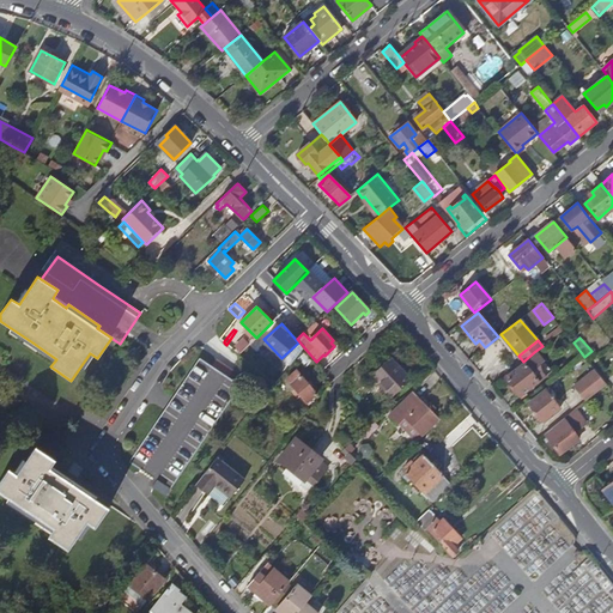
[(534,352),(523,362),(525,363),(526,365),(538,357),(534,352)]
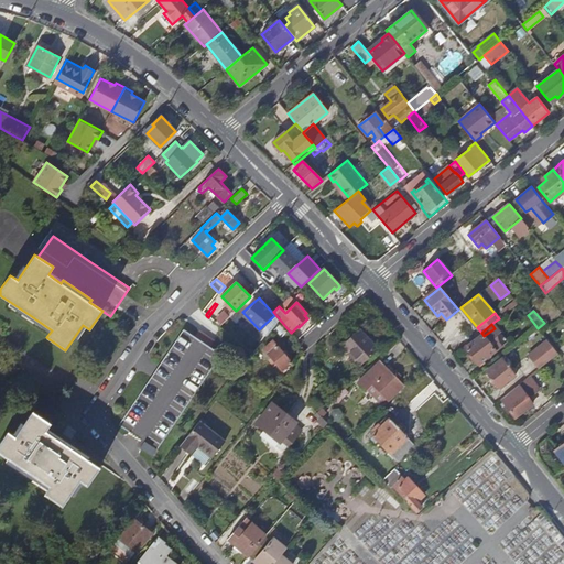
[(342,346),(360,366),(378,349),(359,328),(342,346)]
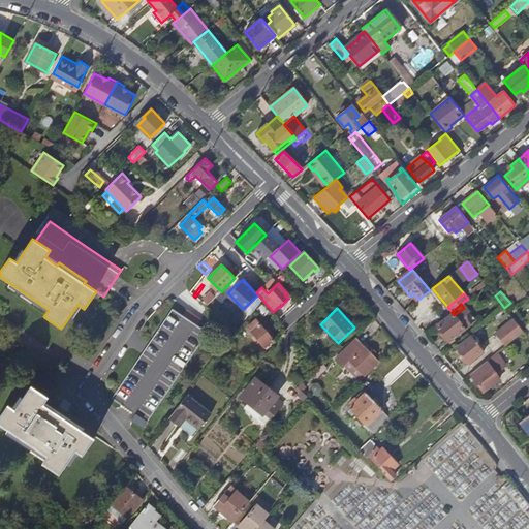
[(144,428),(207,333),(173,309),(112,399),(132,412),(129,418),(144,428)]
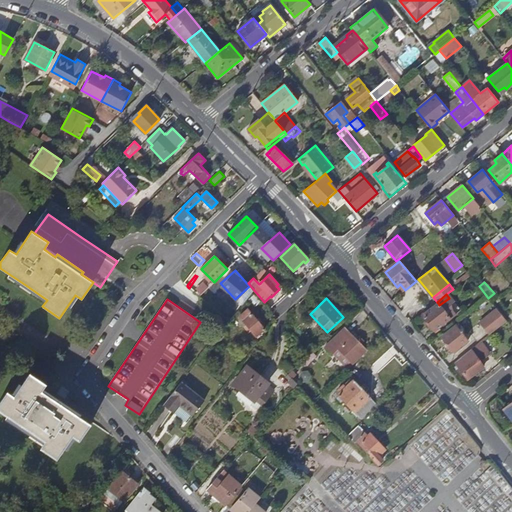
[(450,319),(439,305),(438,303),(422,315),(434,331),(450,319)]
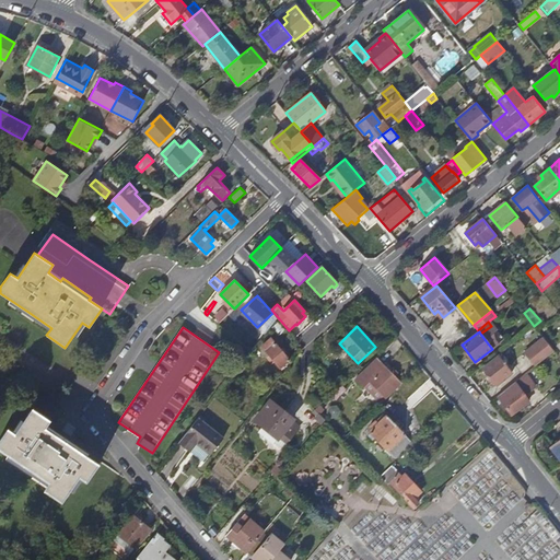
[(280,369),(289,361),(270,338),(261,346),(269,356),(267,358),(272,363),(275,362),(280,369)]
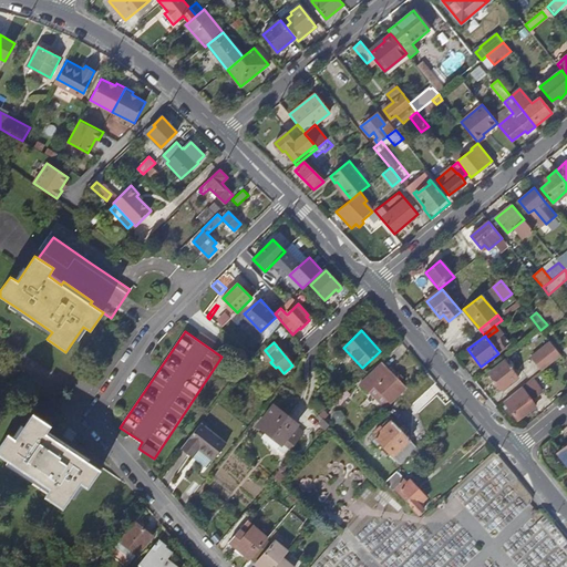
[(543,370),(562,356),(550,342),(533,357),(543,370)]
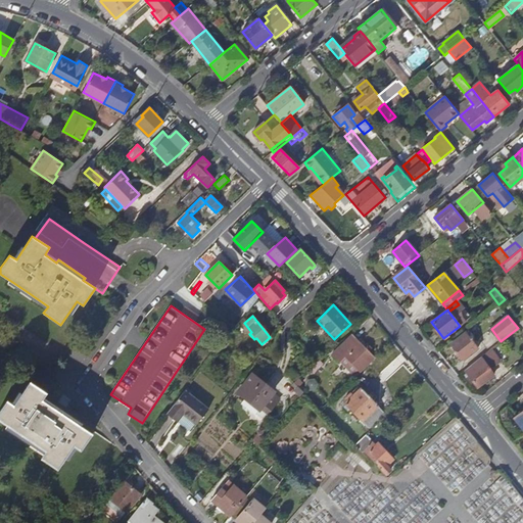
[(350,332),(330,350),(351,374),(358,369),(361,372),(375,359),(370,352),(373,350),(366,343),(363,345),(350,332)]
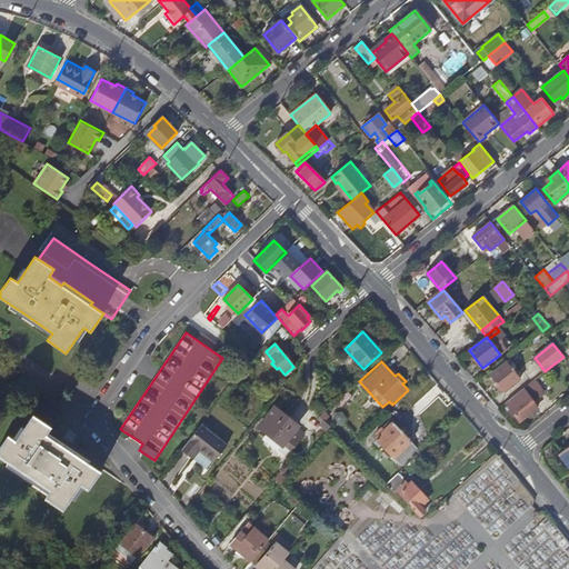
[(505,391),(520,379),(507,362),(491,373),(505,391)]
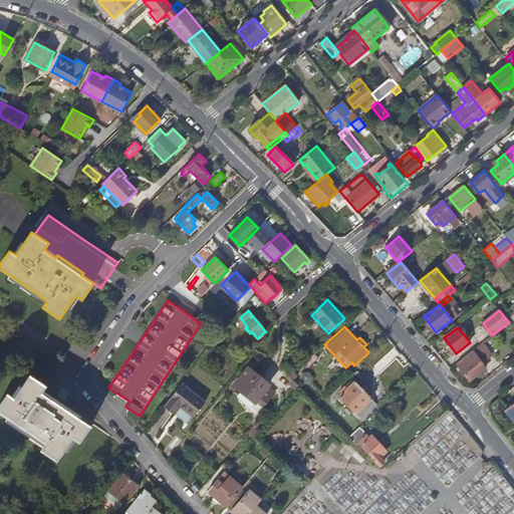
[(483,343),(473,351),(482,363),(492,355),(483,343)]
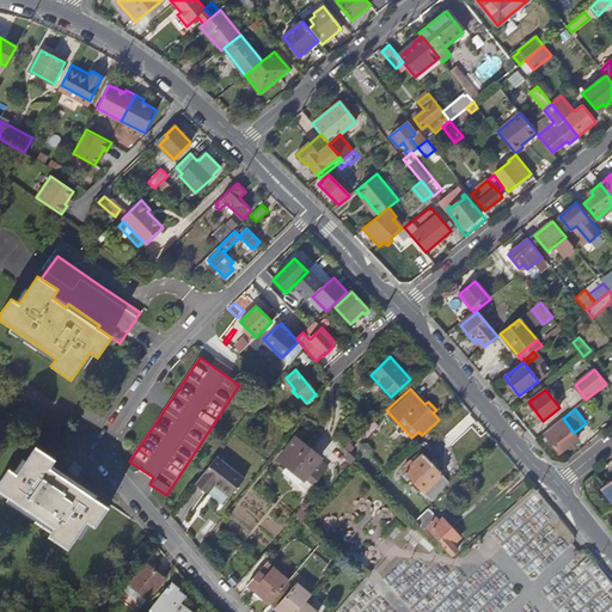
[(563,418),(544,433),(558,453),(577,439),(574,433),(563,418)]
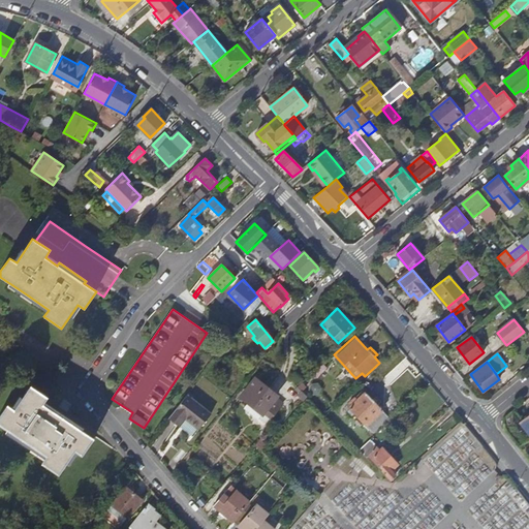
[(262,412),(271,419),(283,403),(276,398),(277,396),(255,379),(242,396),(250,403),(247,407),(247,410),(255,417),(259,416),(262,412)]
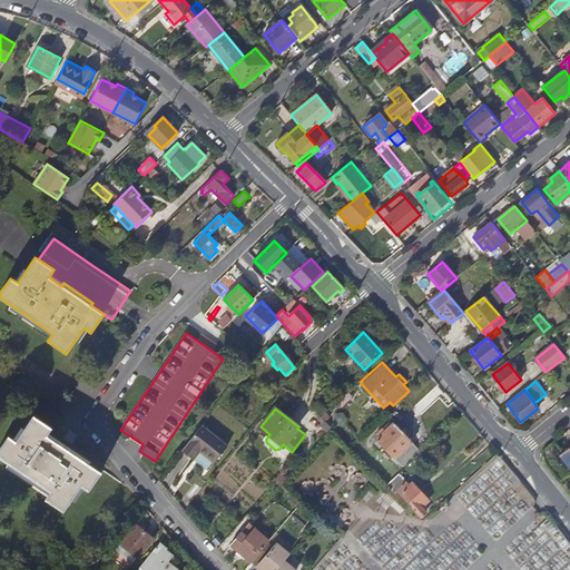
[(45,500),(64,512),(80,487),(88,491),(100,473),(75,455),(77,452),(60,442),(59,444),(46,435),(51,428),(32,416),(15,442),(8,436),(0,448),(0,458),(49,492),(45,500)]
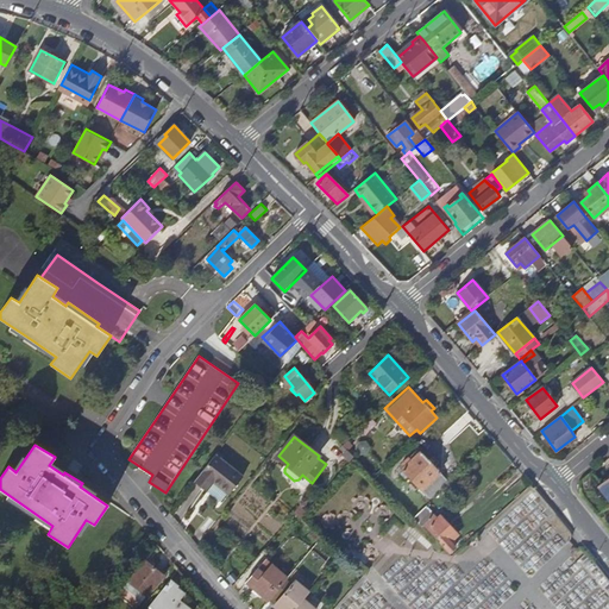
[(422,490),(440,472),(425,457),(421,452),(402,470),(422,490)]
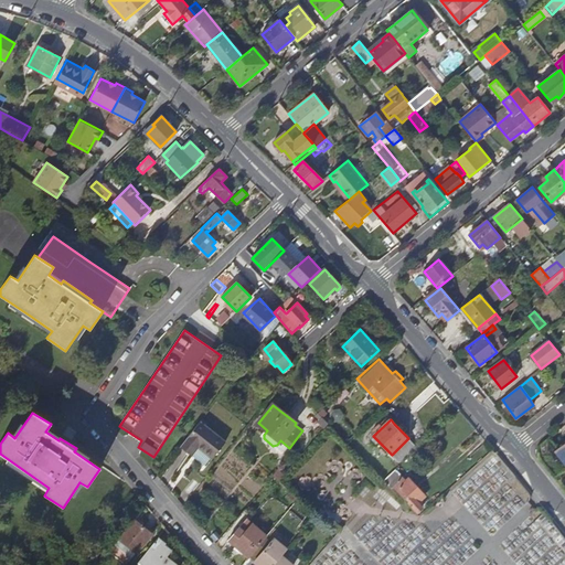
[(200,422),(180,447),(192,456),(199,447),(213,458),(226,441),(200,422)]
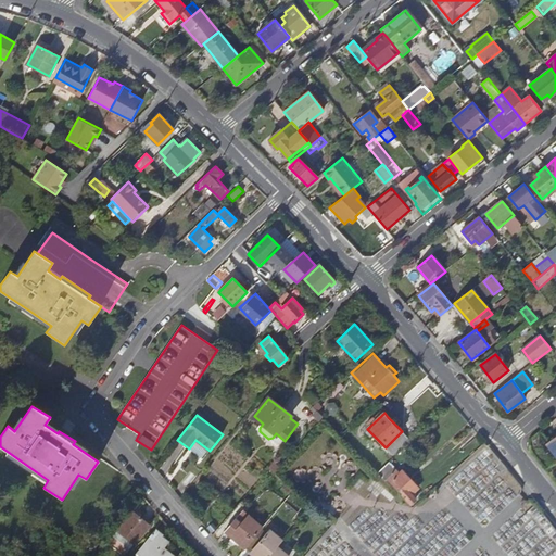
[(555,457),(555,436),(546,444),(555,457)]
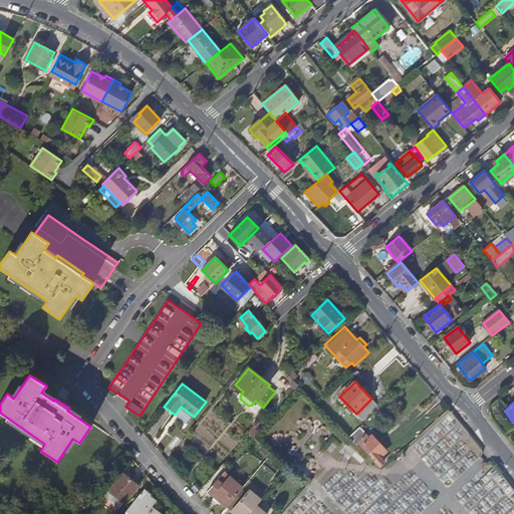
[(328,416),(336,424),(339,421),(331,413),(328,416)]
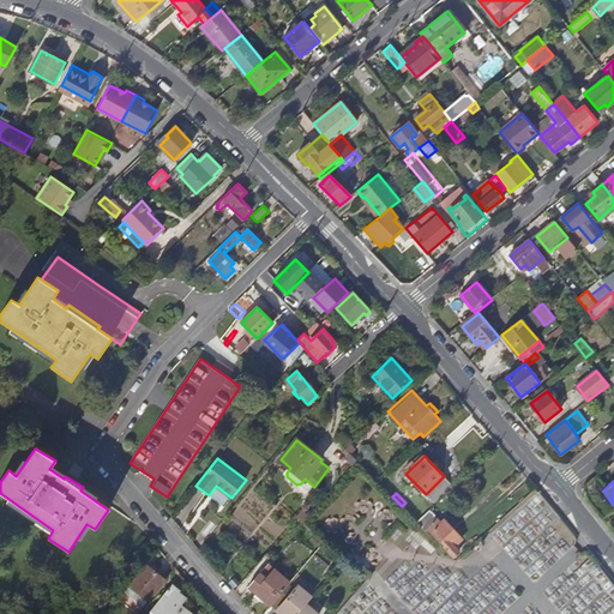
[(411,506),(417,513),(425,507),(421,504),(419,505),(416,503),(411,506)]
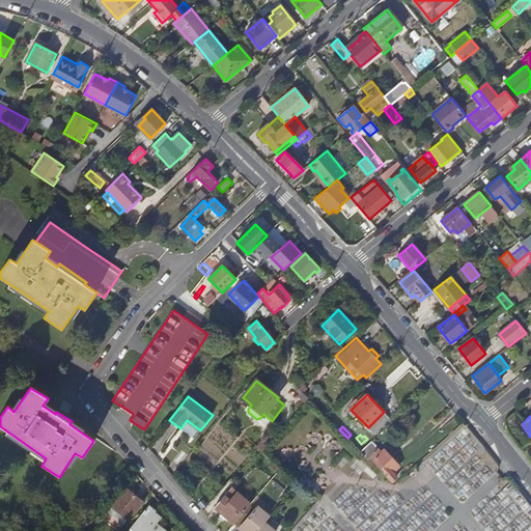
[(428,453),(435,448),(426,439),(421,444),(428,453)]
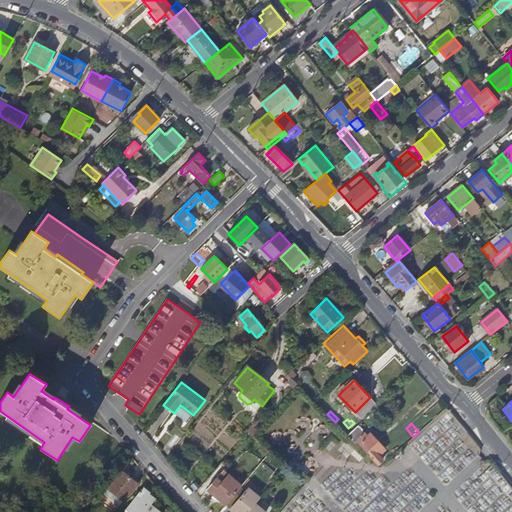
[(348,435),(351,439),(361,430),(358,426),(348,435)]
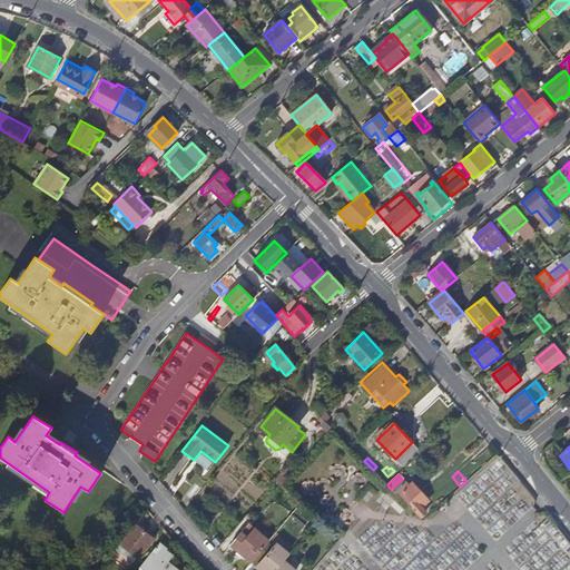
[(282,485),(286,480),(281,475),(276,481),(282,485)]
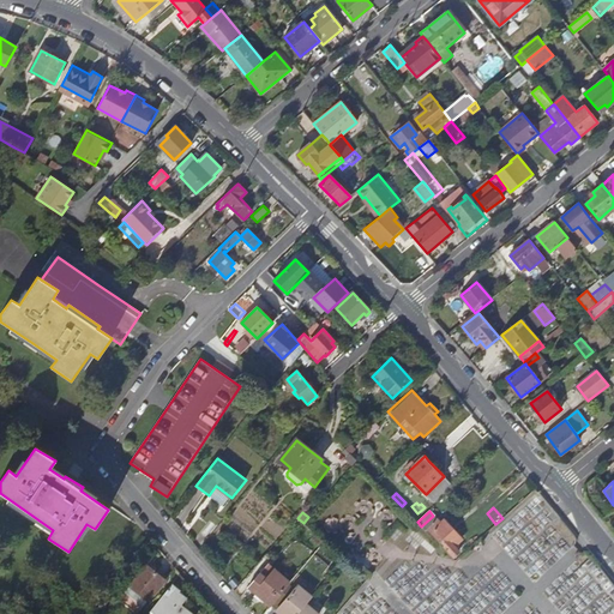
[(453,558),(457,555),(451,549),(459,542),(441,523),(439,525),(435,522),(427,530),(453,558)]
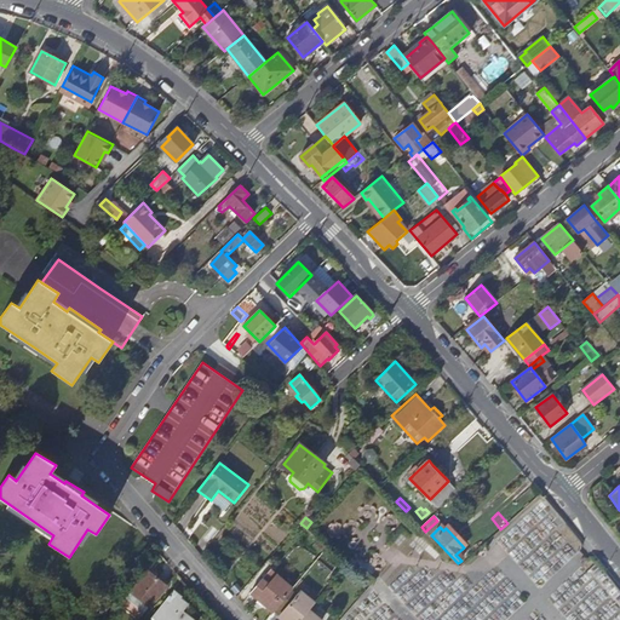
[(131,591),(150,607),(167,586),(148,570),(131,591)]
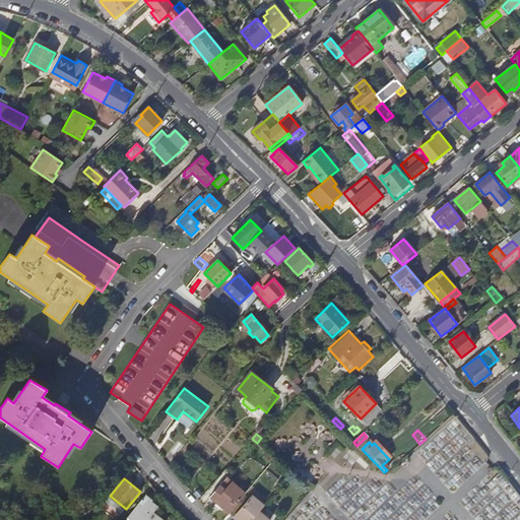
[(210,498),(215,502),(232,482),(225,478),(210,498)]
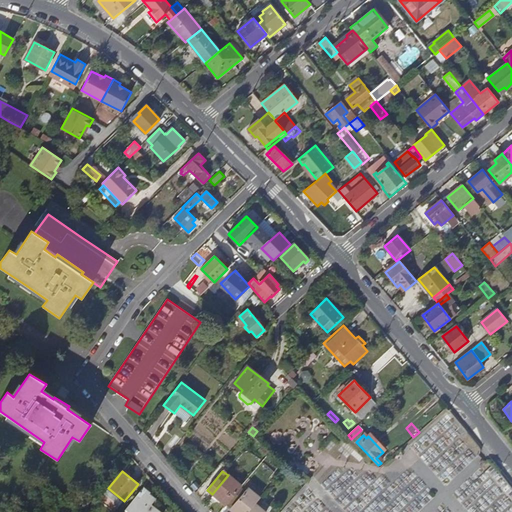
[(241,486),(228,475),(212,494),(225,505),(235,494),(241,486)]
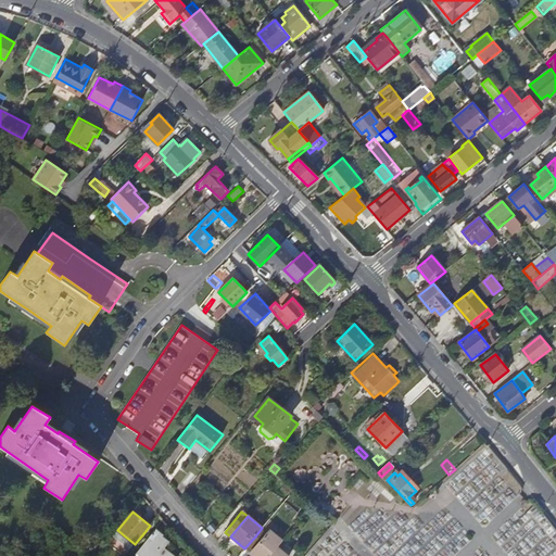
[(155,530),(137,553),(141,555),(173,555),(164,548),(168,542),(162,536),(163,535),(155,530)]
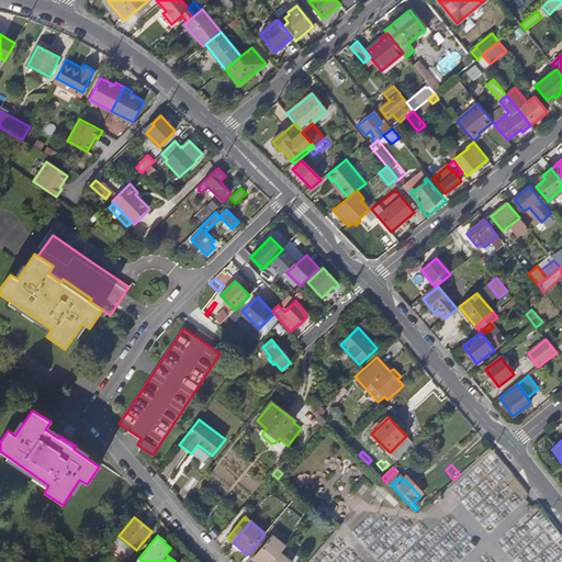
[(272,536),(263,547),(254,559),(253,560),(255,561),(271,561),(278,554),(279,552),(284,546),(272,536)]
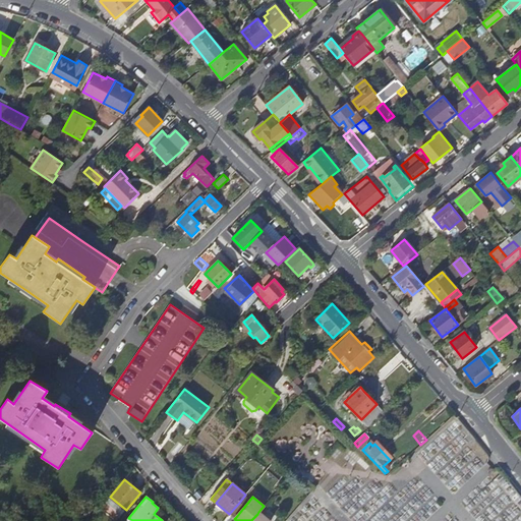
[(229,514),(235,518),(244,507),(239,503),(229,514)]
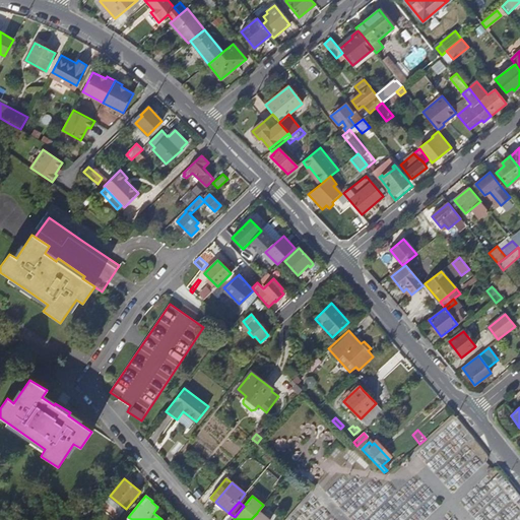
[(269,519),(258,511),(257,513),(251,519),(269,519)]
